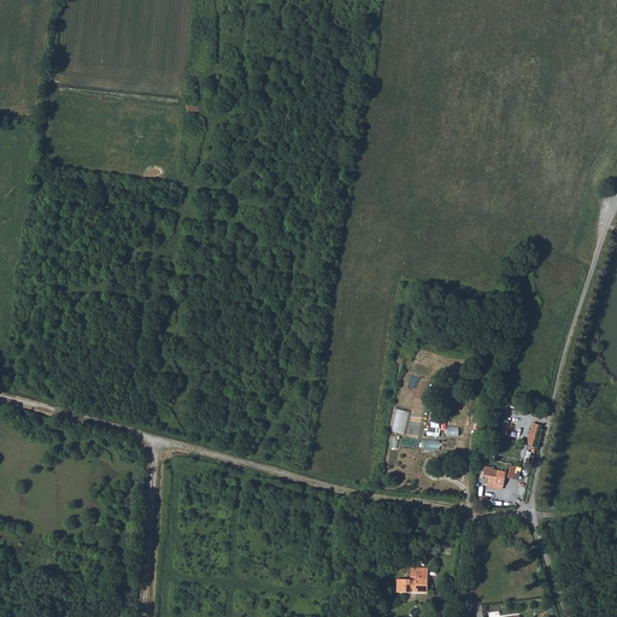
[(512,430),(513,422),(503,421),(500,434),(507,435),(507,429),(512,430)]
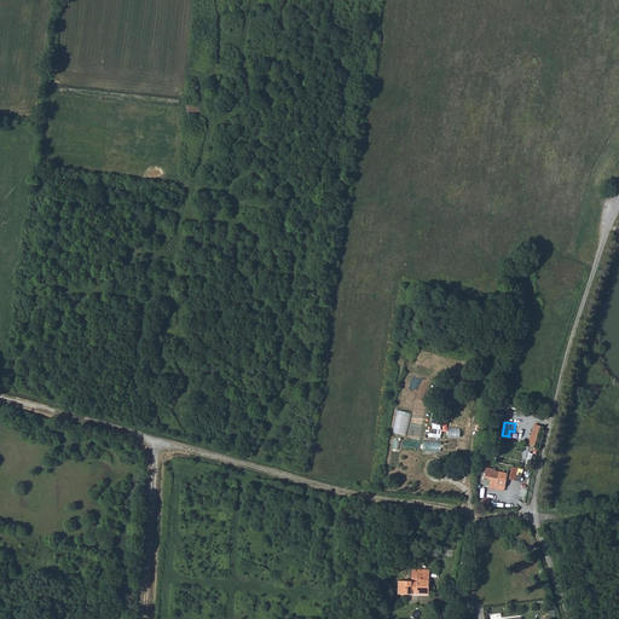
[(534,424),(527,446),(536,447),(541,427),(534,424)]
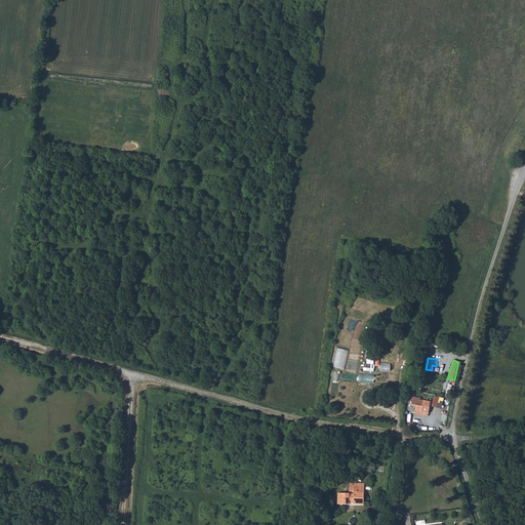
[(331,396),(337,397),(340,373),(333,372),(331,396)]
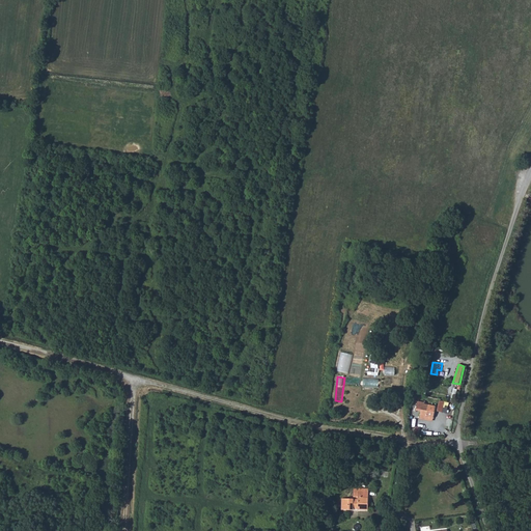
[(363,386),(379,387),(380,379),(364,376),(363,386)]
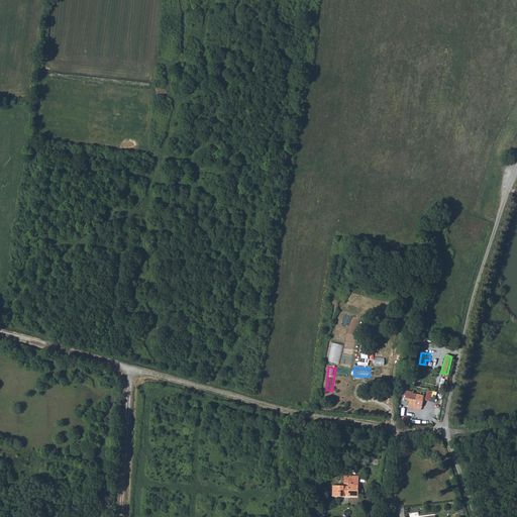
[(412,393),(410,404),(422,406),(424,396),(412,393)]
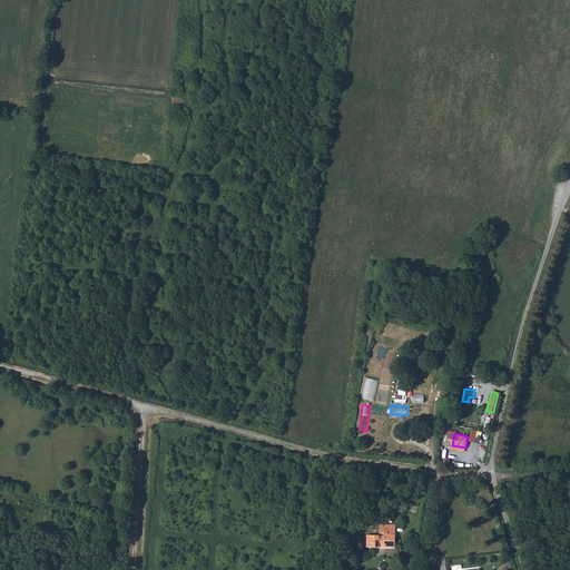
[(369,536),(367,548),(380,548),(380,546),(395,547),(396,527),(385,527),(385,533),(380,533),(380,536),(369,536)]
